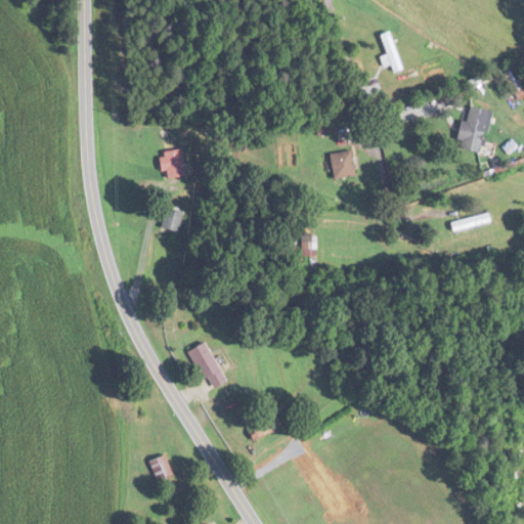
[(404,69),(393,31),(382,35),(388,54),(382,56),(385,67),(392,64),(395,73),(404,69)]
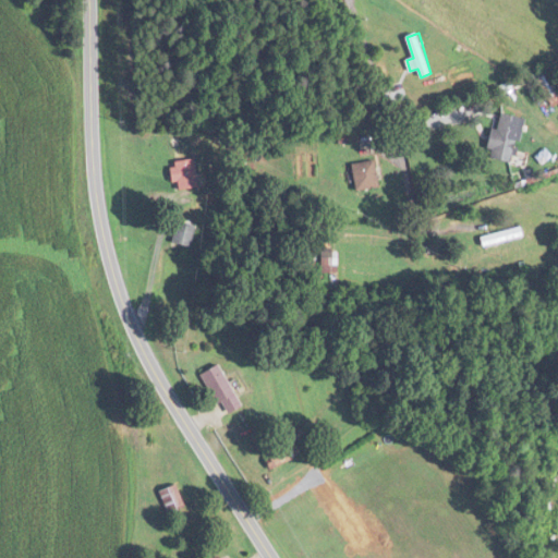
[(557,93),(557,70),(536,80),(544,98),(557,93)]
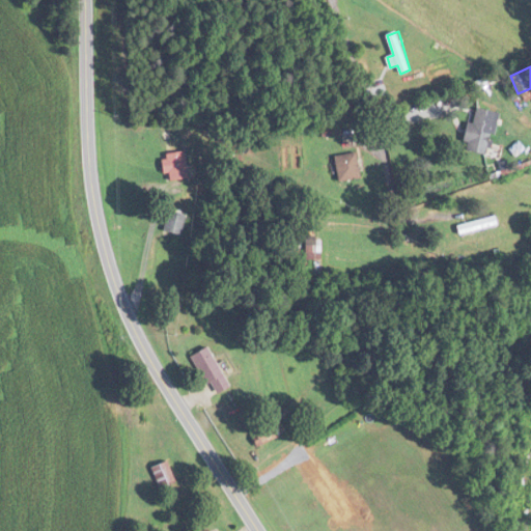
[(490,154),(498,111),(474,107),(466,149),(490,154)]
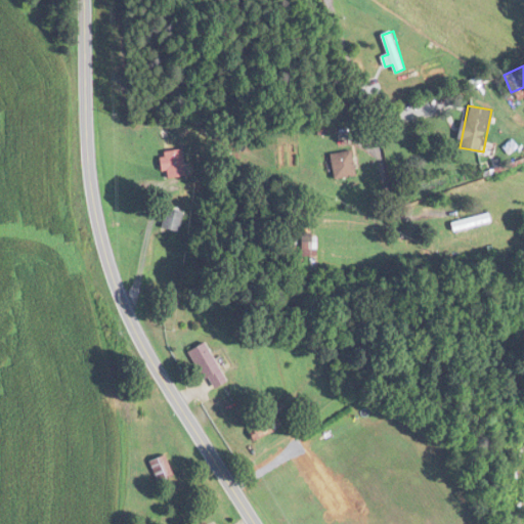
[(169,178),(188,175),(183,148),(161,153),(164,171),(168,170),(169,178)]
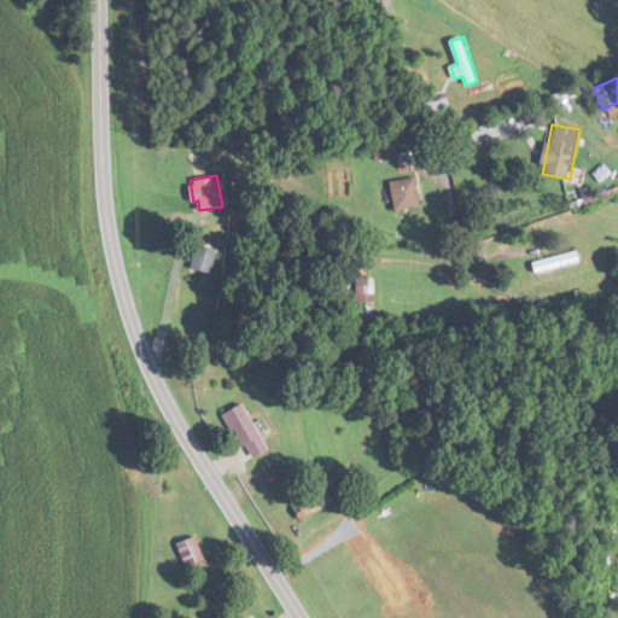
[(391,180),(396,211),(421,207),(417,176),(391,180)]
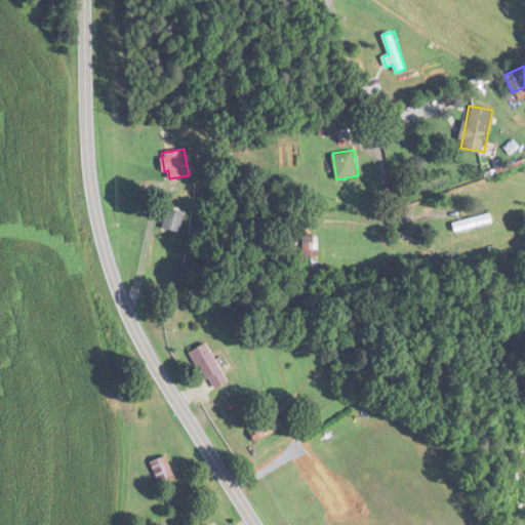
[(164,228),(180,231),(186,212),(168,208),(164,228)]
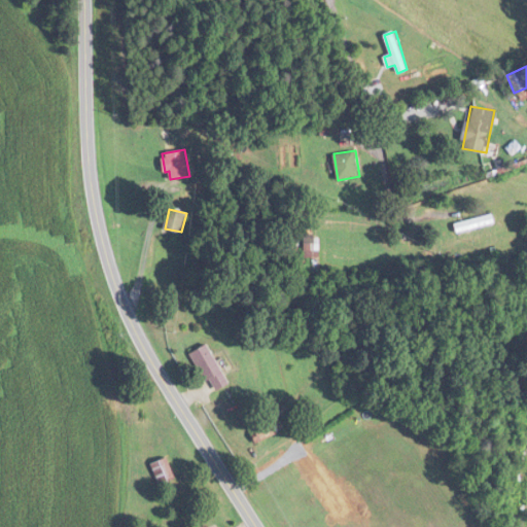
[(320,256),(320,235),(306,235),(306,256),(320,256)]
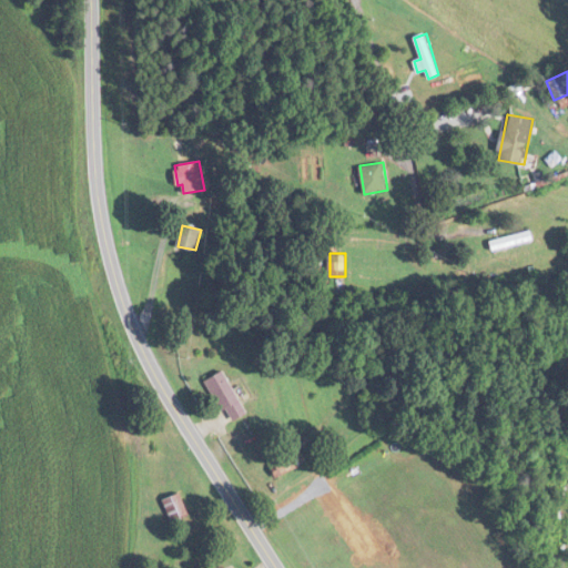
[(247,414),(225,371),(208,379),(229,423),(247,414)]
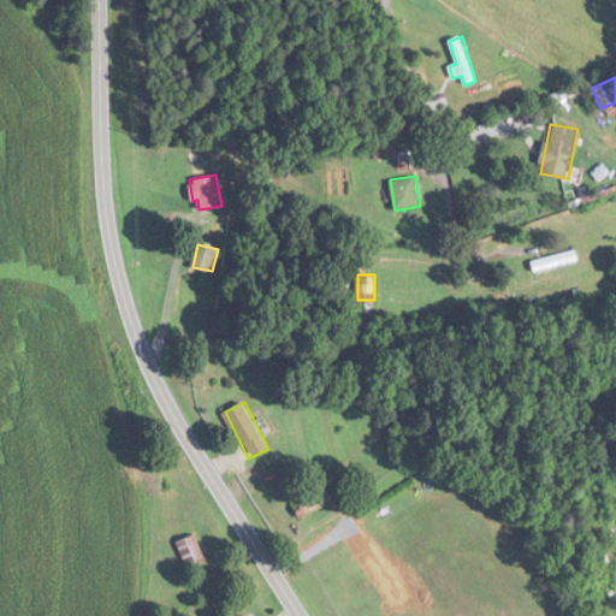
[(189,567),(207,557),(195,534),(177,543),(189,567)]
